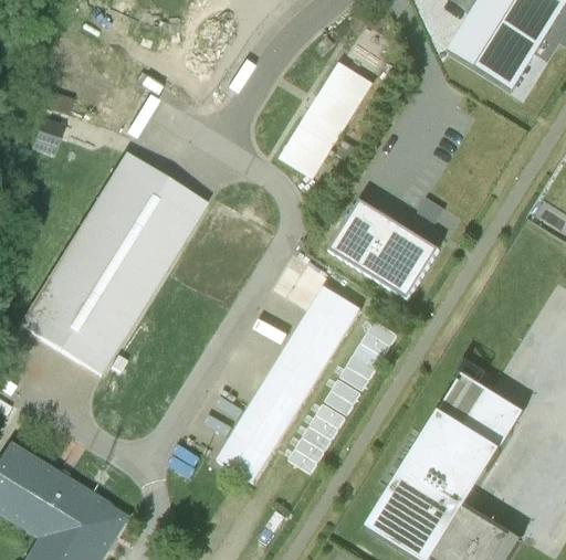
[(565,1),(565,0),(478,0),(447,50),(512,90),(565,1)]
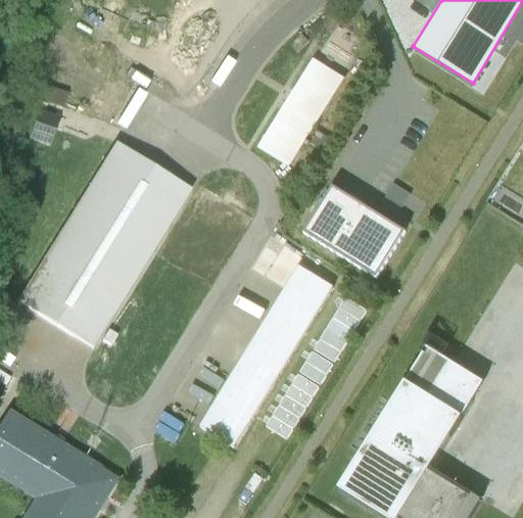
[(346,77),(314,56),(291,92),(257,145),(290,166),(306,139),(324,149),(331,137),(315,127),(346,77)]
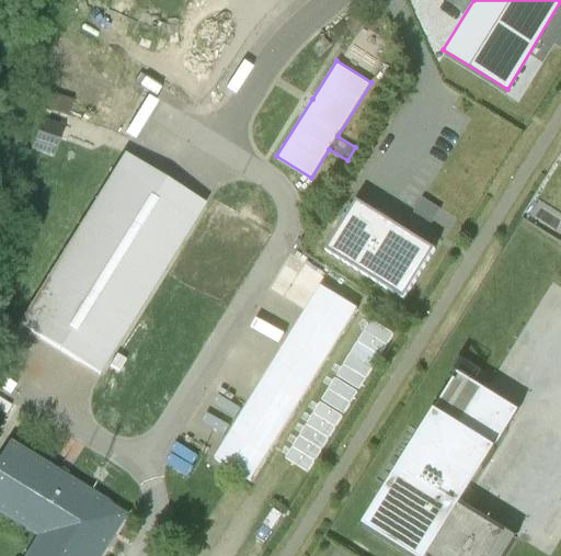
[(31,145),(54,154),(59,137),(65,124),(42,115),(36,128),(31,145)]
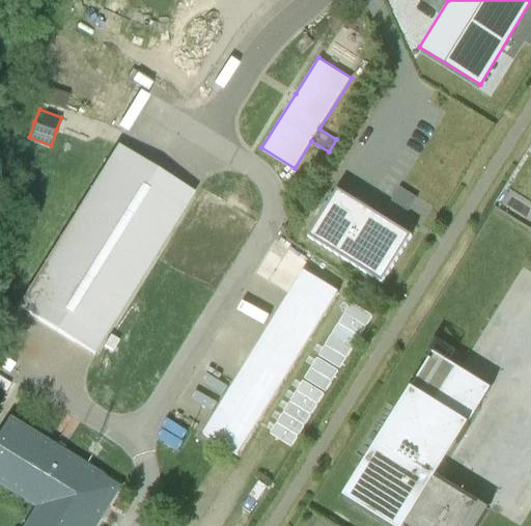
[(195,190),(117,142),(18,303),(95,351),(195,190)]
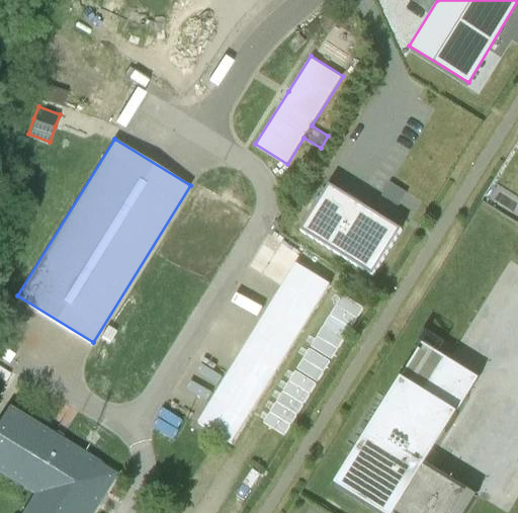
[(402,227),(330,182),(300,229),(373,273),(402,227)]
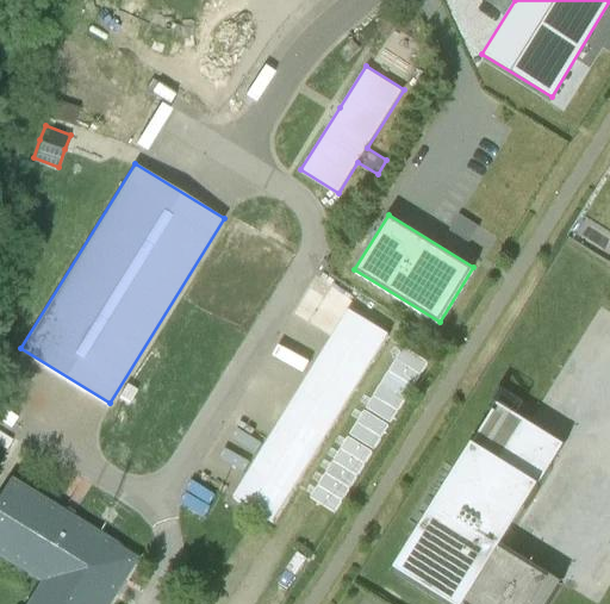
[(390,331),(349,307),(334,334),(317,359),(300,385),(285,411),(268,437),(251,465),(234,494),(274,518),(296,484),(334,423),(390,331)]
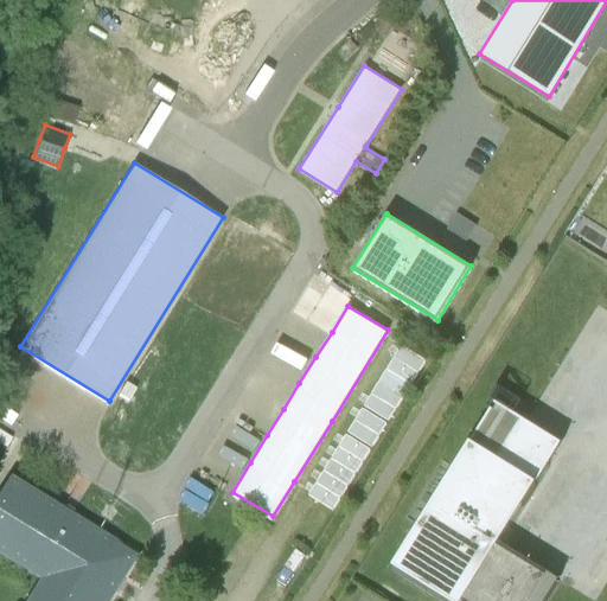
[(525,417),(496,400),(393,566),(451,600),(543,600),(560,576),(500,539),(562,440),(525,417)]
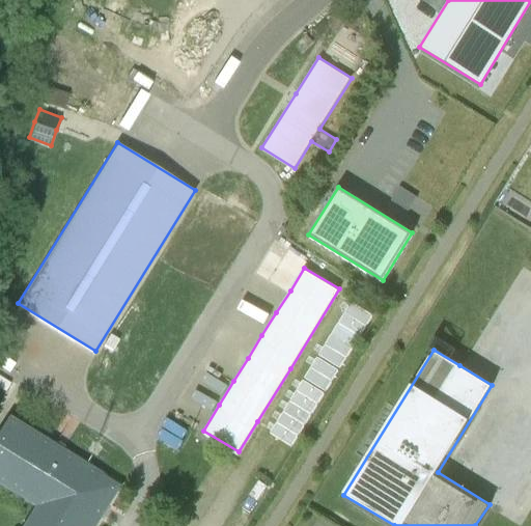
[(0,427),(0,481),(34,503),(20,525),(95,525),(108,506),(122,483),(59,445),(50,439),(8,414),(0,427)]
